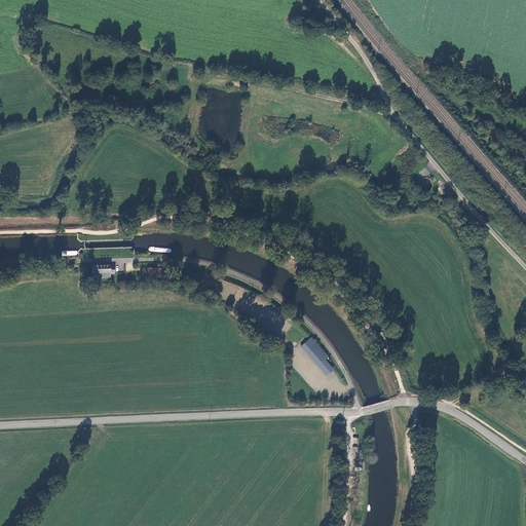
[(105,222),(96,223),(97,231),(106,230),(105,222)]
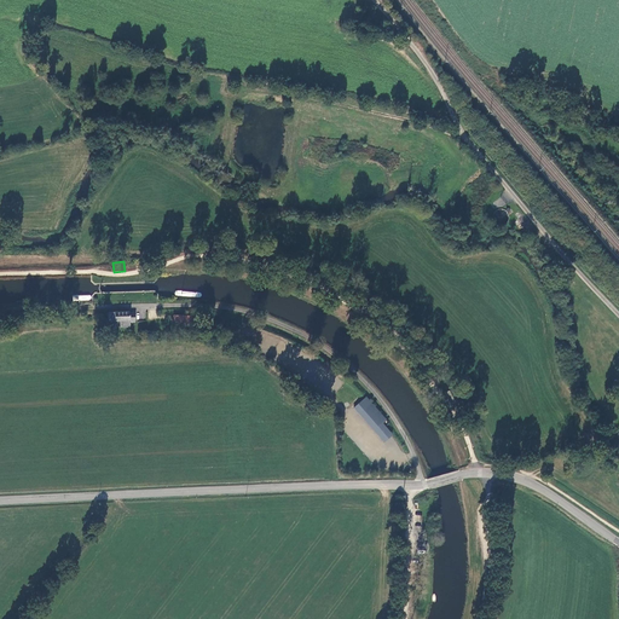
[(133,312),(108,313),(108,323),(120,323),(120,328),(128,328),(128,320),(133,319),(133,312)]
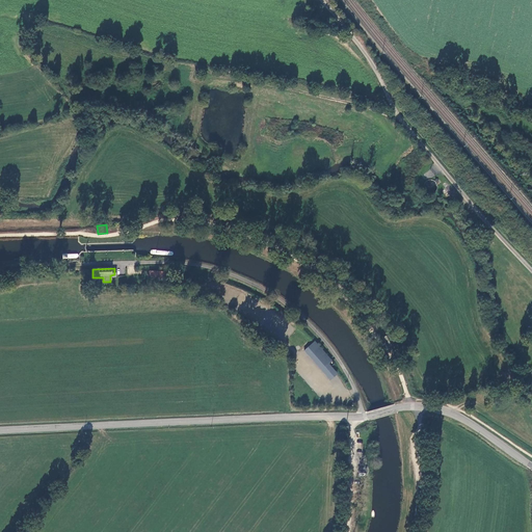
[(149,280),(165,281),(165,271),(150,270),(149,280)]
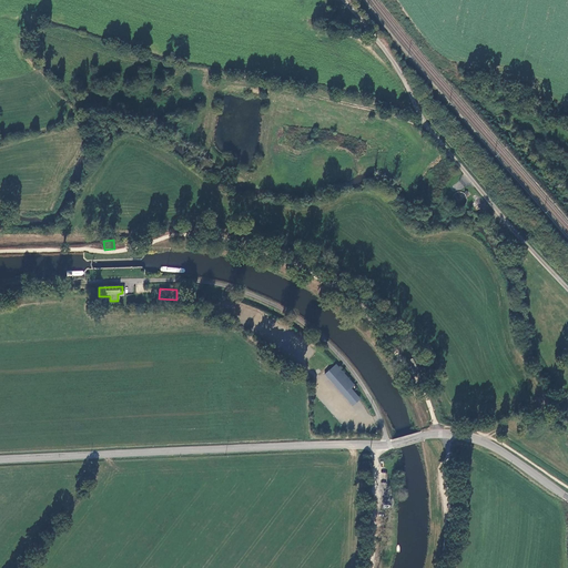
[(413,356),(407,361),(413,369),(418,366),(413,356)]
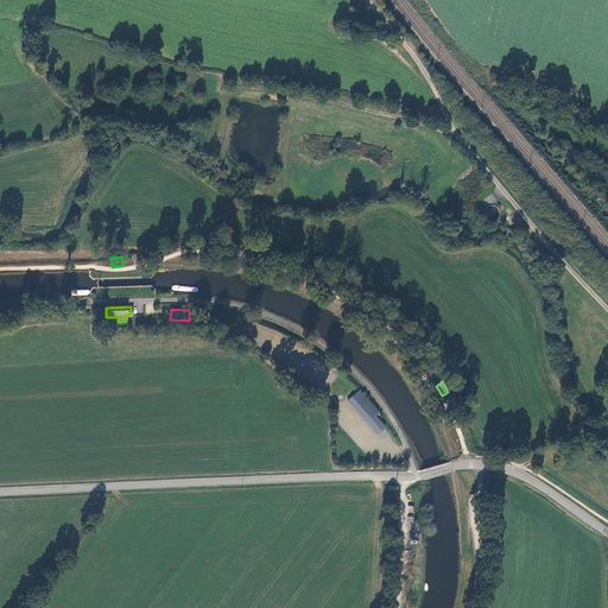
[(379,412),(359,391),(347,401),(378,435),(385,428),(374,416),(379,412)]
